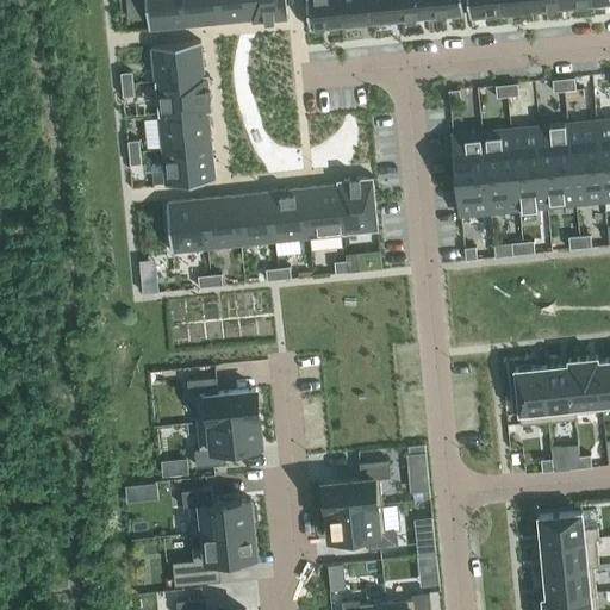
[(180,0),(145,0),(149,29),(184,25),(180,0)]
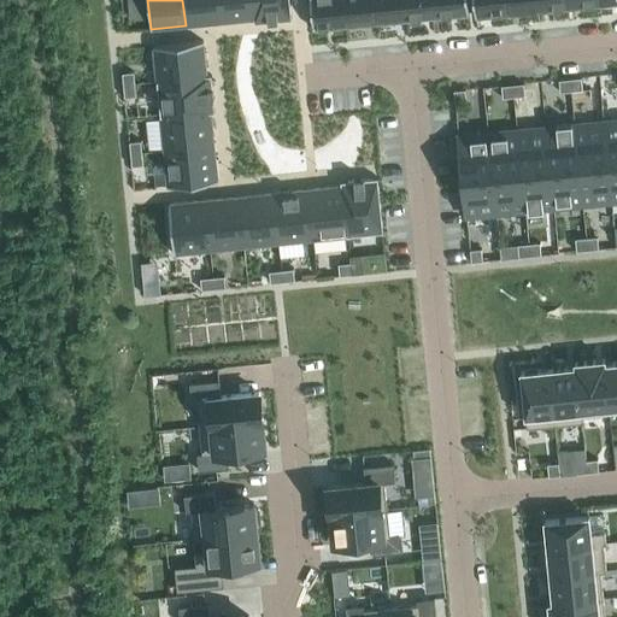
[(218,0),(182,0),(186,25),(221,22),(218,0)]
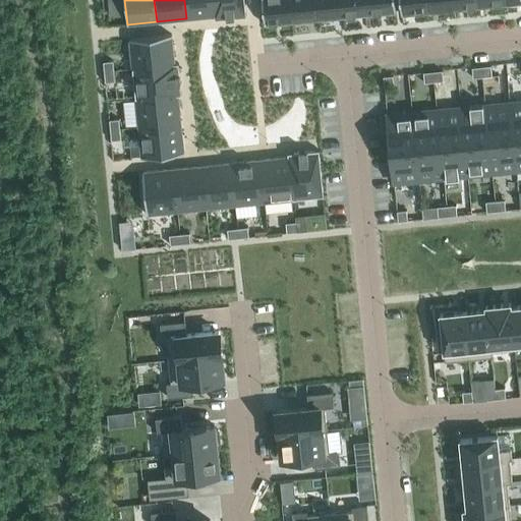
[(214,0),(184,0),(186,18),(215,15),(215,19),(217,19),(214,0)]
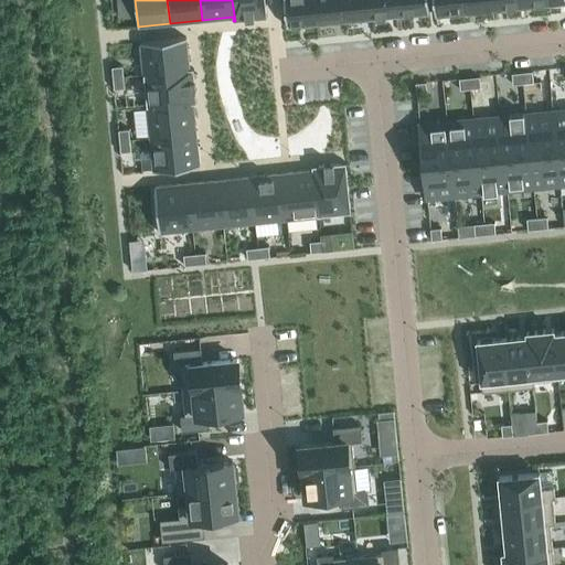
[(265,0),(232,0),(235,21),(267,18),(265,0)]
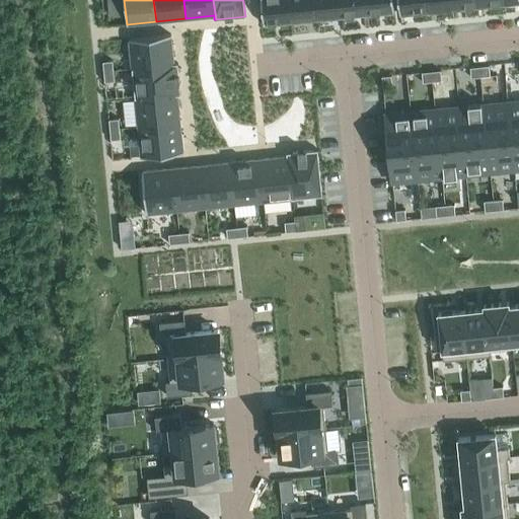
[(287,0),(261,0),(264,24),(290,21),(287,0)]
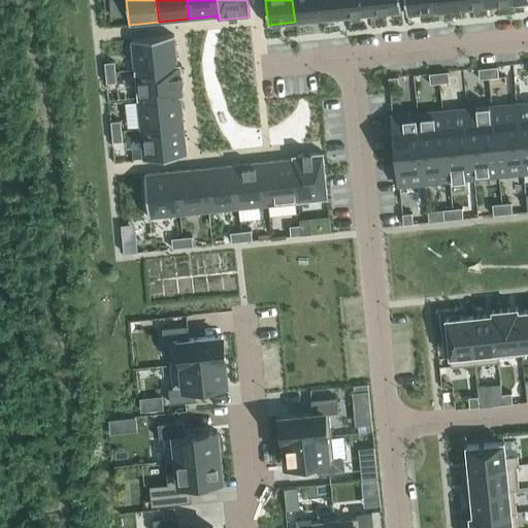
[(292,0),(295,22),(322,20),(319,0),(292,0)]
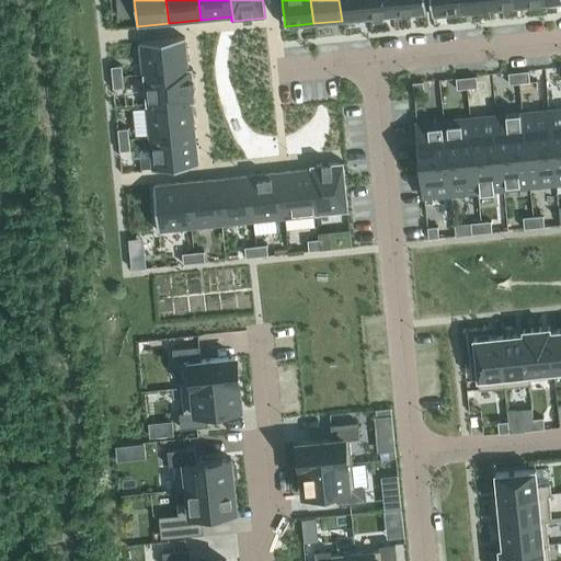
[(339,0),(342,21),(369,18),(367,0),(339,0)]
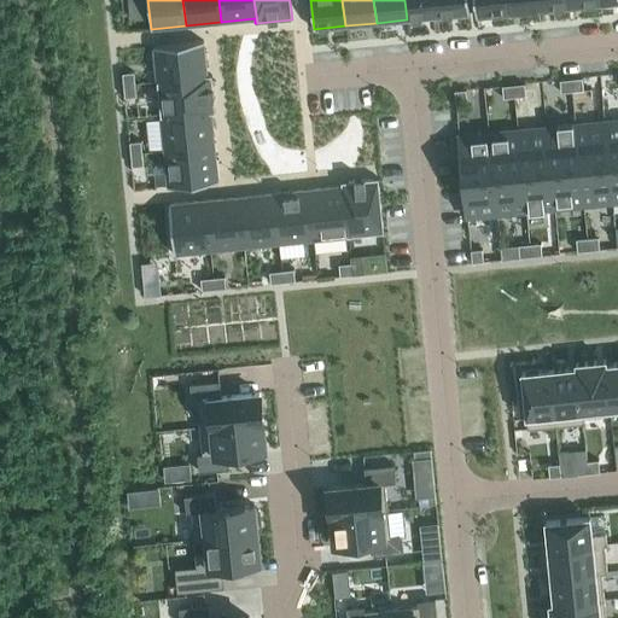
[(436,0),(404,0),(407,19),(438,17),(436,0)]
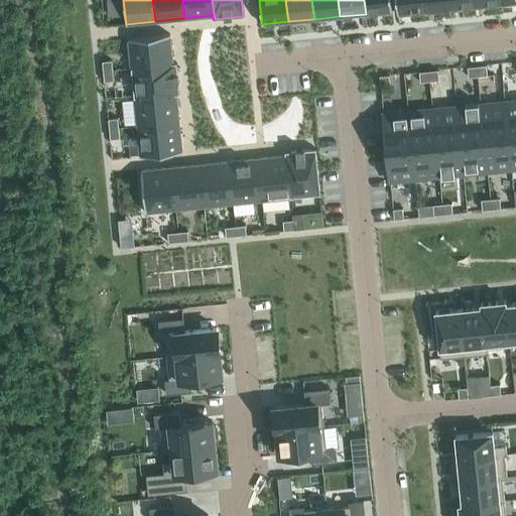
[(390,0),(364,0),(366,14),(392,11),(390,0)]
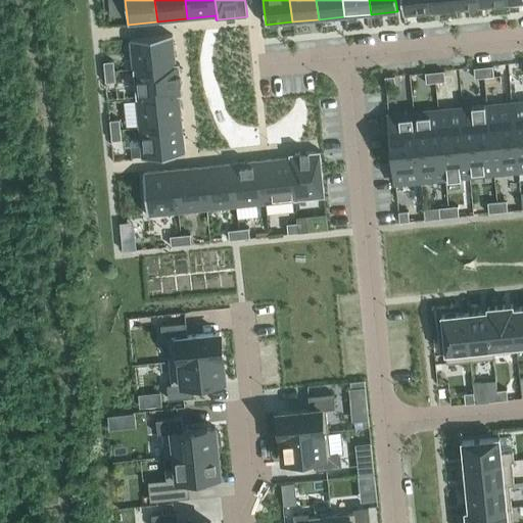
[(428,0),(400,0),(402,14),(430,12),(428,0)]
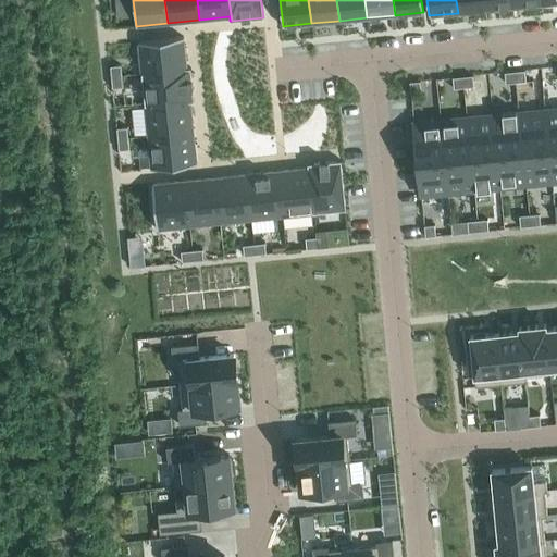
[(456,0),(458,13),(485,10),(484,0),(456,0)]
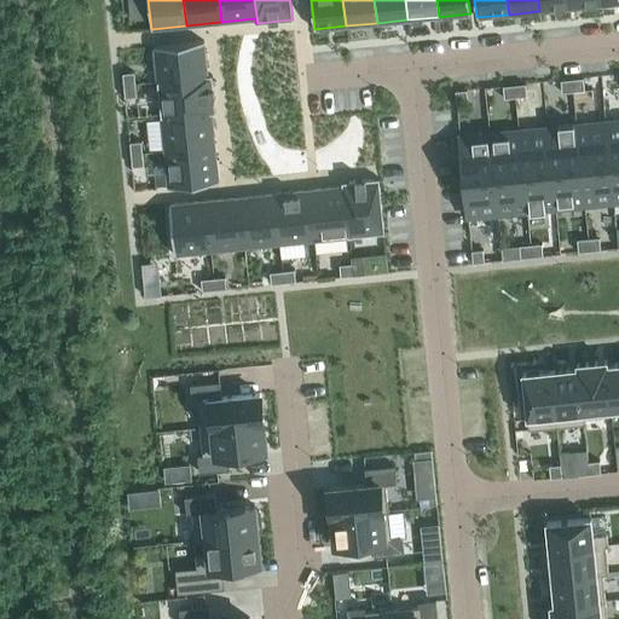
[(538,0),(539,11),(570,7),(568,0),(538,0)]
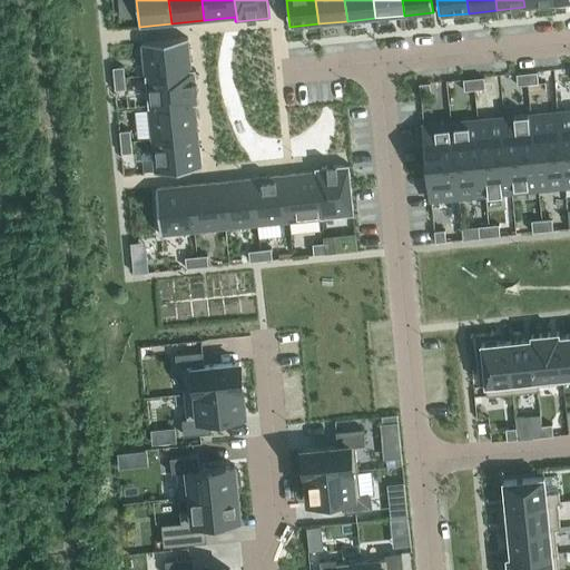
[(187,38),(141,42),(145,75),(195,70),(195,69),(190,69),(187,38)]
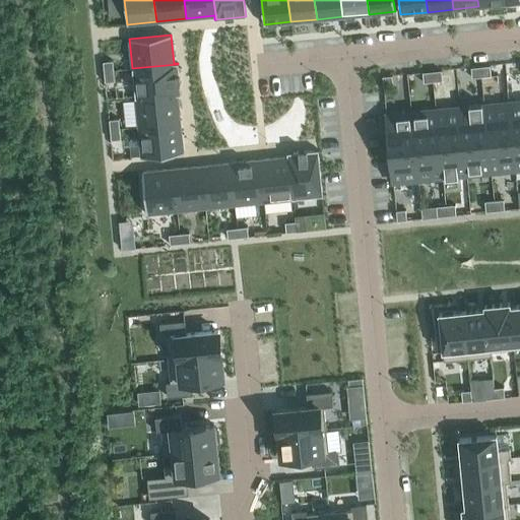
[(178,64),(132,68),(135,98),(181,93),(178,64)]
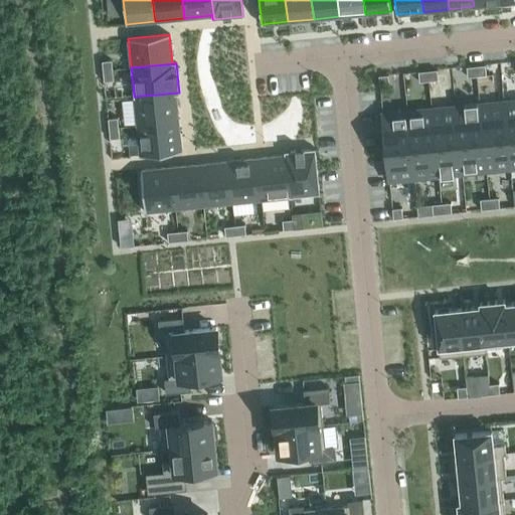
[(485,64),(476,65),(477,76),(486,75),(485,64)]
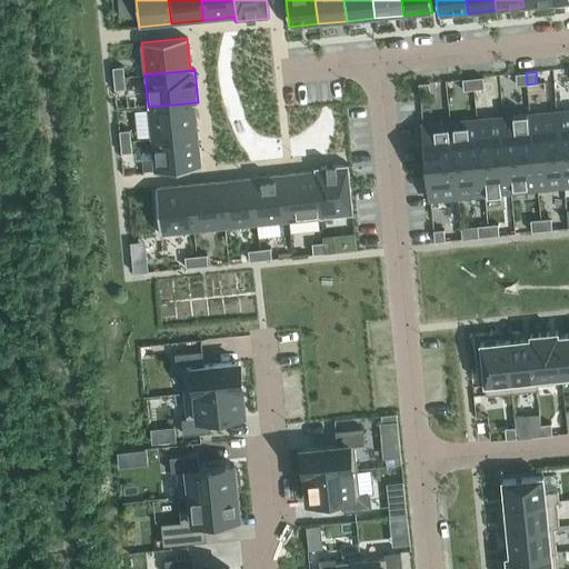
[(526,72),(515,73),(516,86),(527,85),(526,72)]
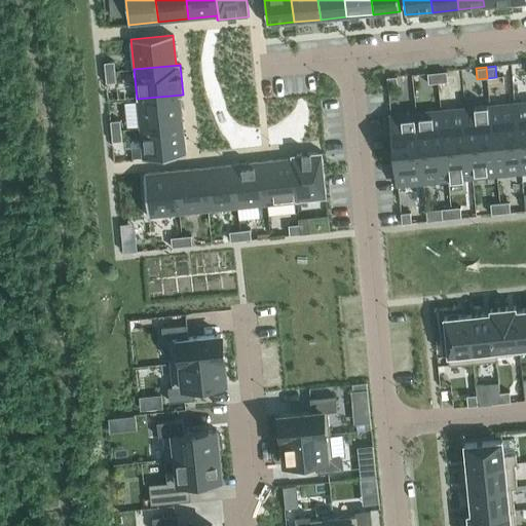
[(446,71),(437,72),(438,82),(447,82),(446,71)]
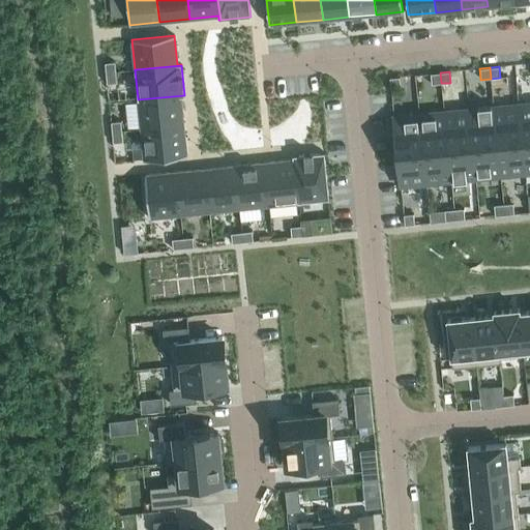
[(440,72),(431,74),(432,84),(441,83),(440,72)]
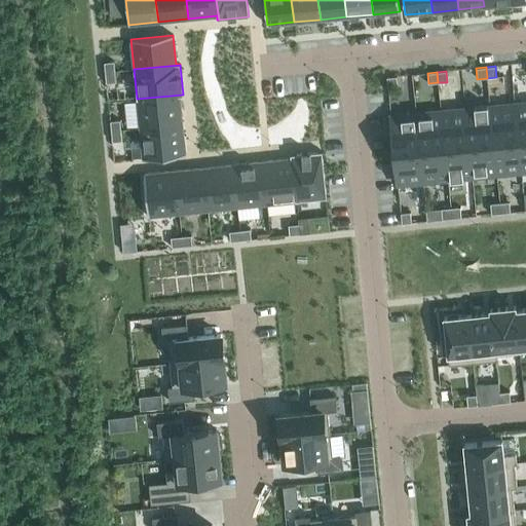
[(397,76),(386,77),(387,87),(398,87),(397,76)]
